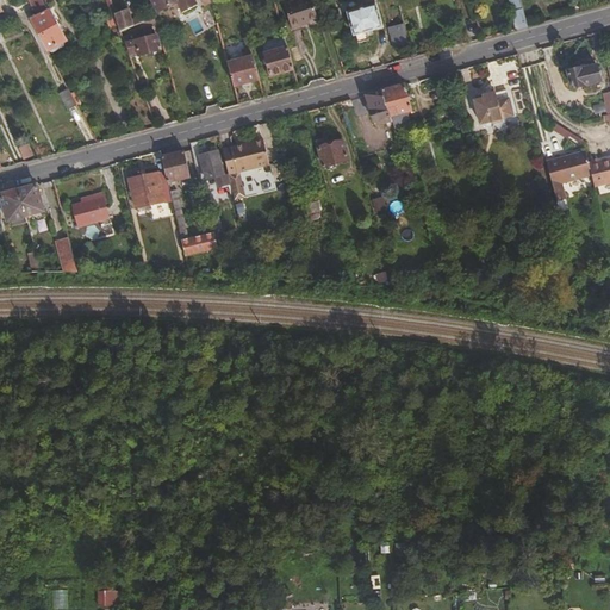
[(27,0),(36,13),(45,8),(41,0),(27,0)]
